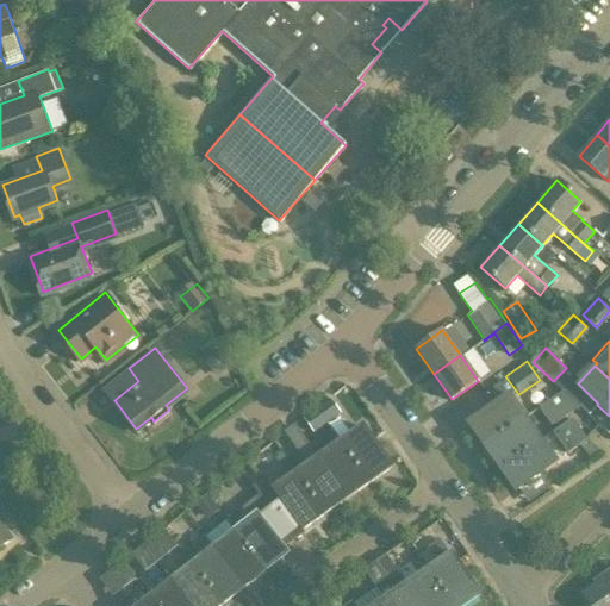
[(578,406),(560,391),(539,406),(552,424),(578,406)]
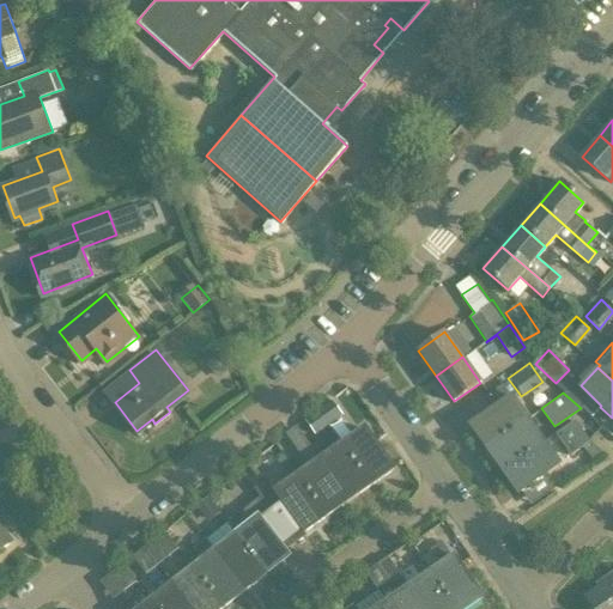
[(497,406),(471,425),(486,448),(527,419),(511,397),(511,396),(497,406)]
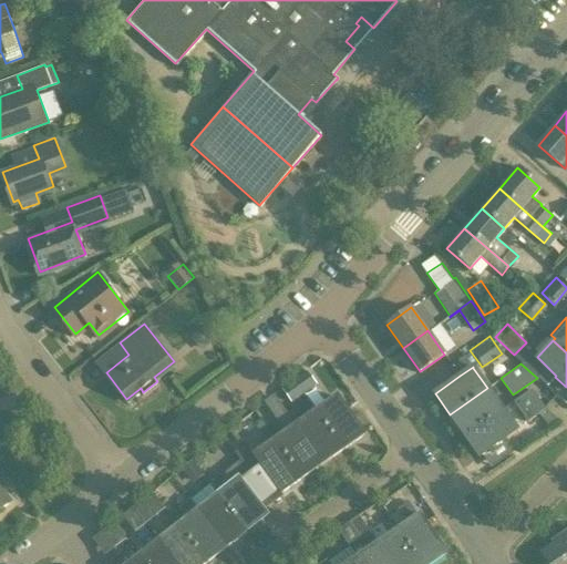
[(307,369),(294,379),(303,392),(317,383),(307,369)]
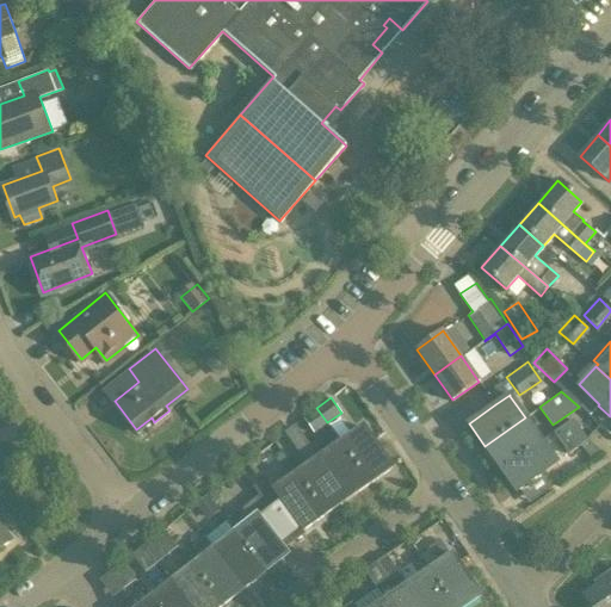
[(327,422),(316,408),(303,417),(313,432),(327,422)]
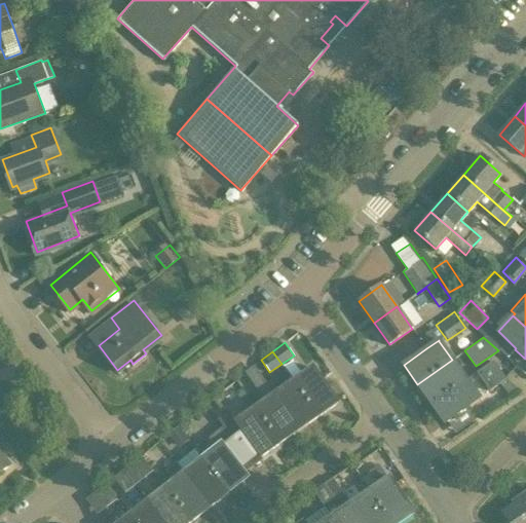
[(452,360),(417,384),(429,403),(465,378),(452,360)]
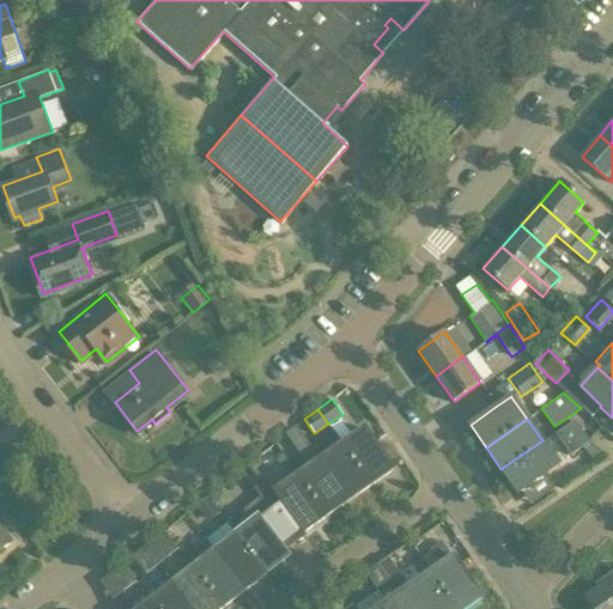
[(606,454),(589,440),(576,420),(572,420),(554,433),(570,455),(582,446),(594,462),(606,454)]
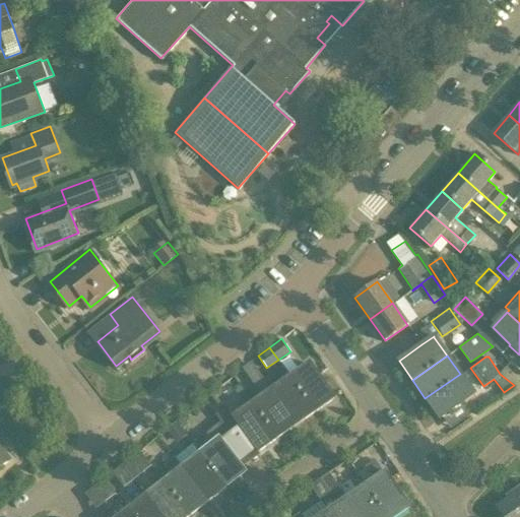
[(333,396),(309,362),(289,375),(314,409),(333,396)]
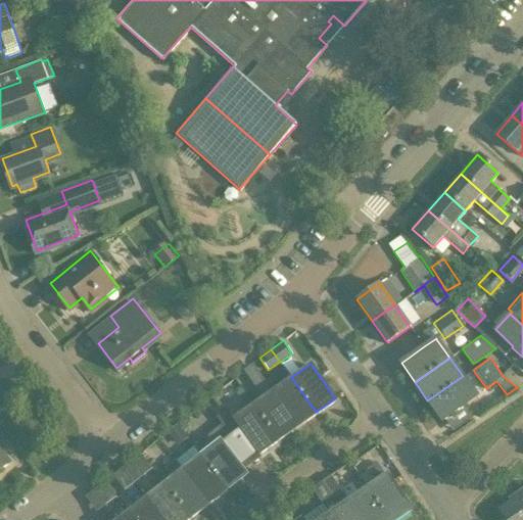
[(427,400),(441,420),(476,395),(463,376),(427,400)]
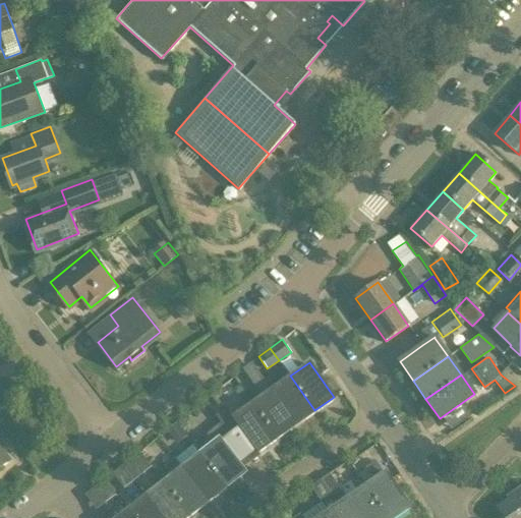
[(314,410),(290,376),(271,389),(295,423),(314,410)]
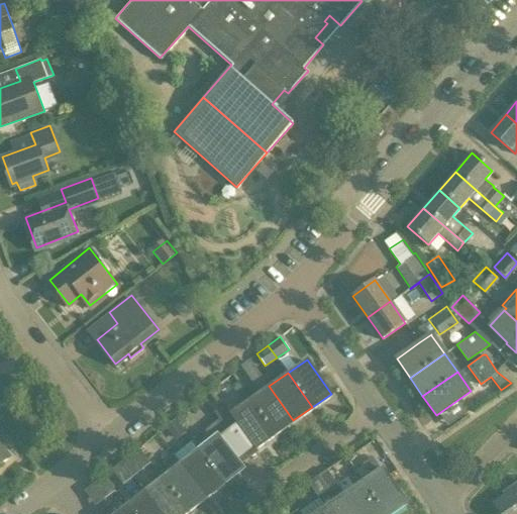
[(259,393),(250,400),(275,433),(293,420),(269,386),(269,387),(262,377),(251,383),(259,393)]
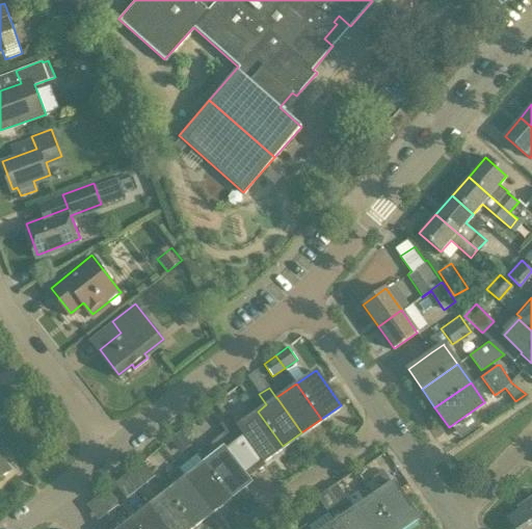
[(224,429),(224,430),(247,460),(258,453),(263,460),(283,446),(258,412),(238,425),(231,415),(219,423),(224,429)]
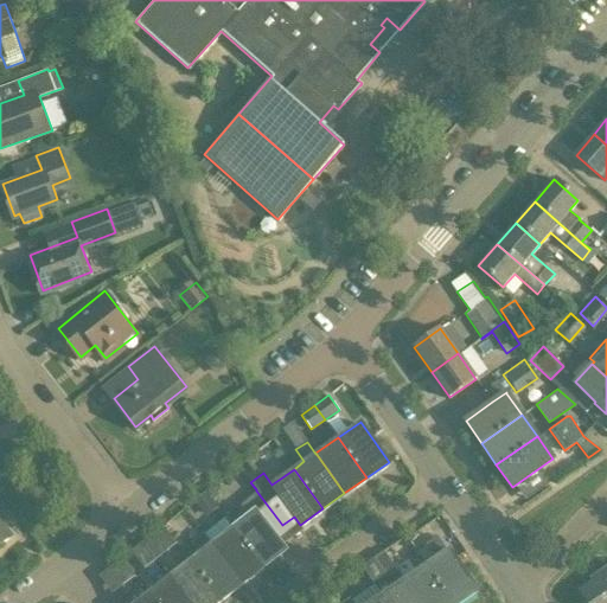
[(237,530),(264,565),(285,550),(272,532),(282,525),(256,491),(236,505),(244,518),(234,526),(237,530)]
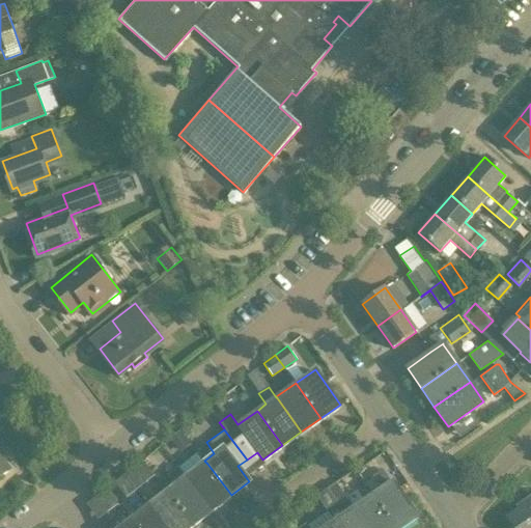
[(0,472),(9,466),(0,452),(0,472)]
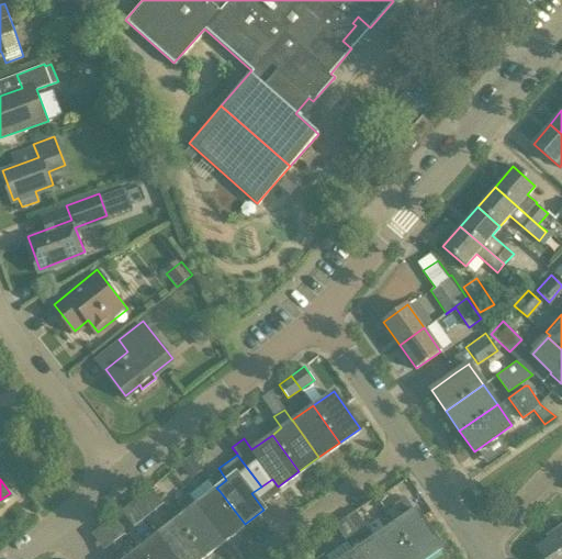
[(199,484),(188,493),(224,540),(245,524),(220,491),(216,488),(206,494),(199,484)]
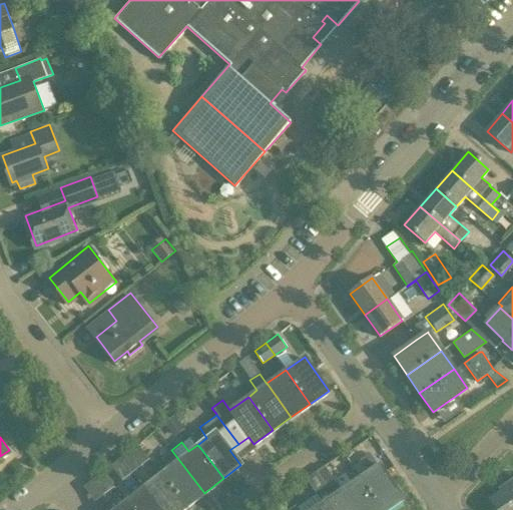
[(137,444),(120,458),(131,472),(149,458),(137,444)]
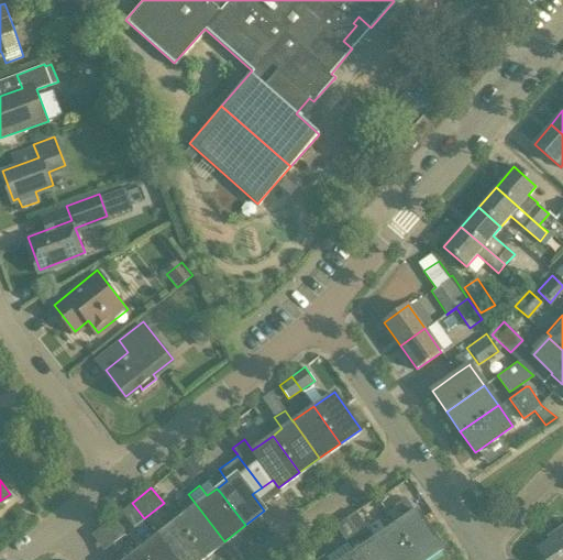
[(177,502),(186,513),(177,519),(206,556),(224,541),(188,494),(177,502)]
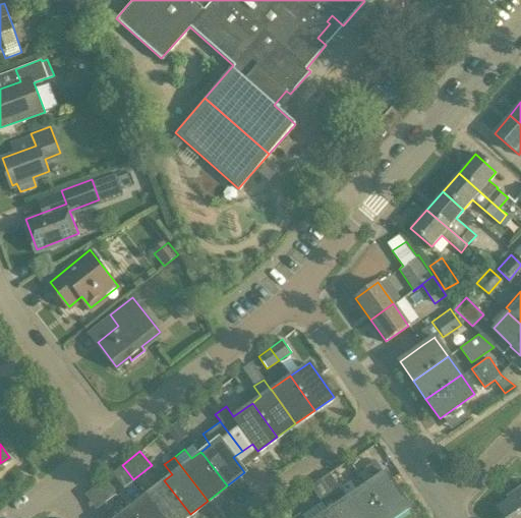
[(386,471),(384,472),(375,460),(365,466),(373,479),(365,484),(388,517),(392,517),(409,507),(386,471)]
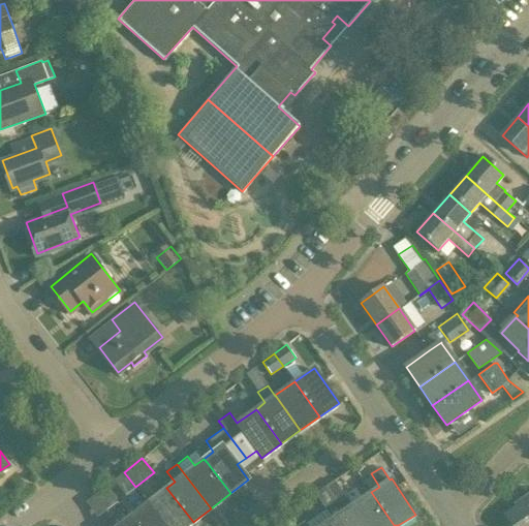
[(135,487),(124,472),(114,480),(125,495),(135,487)]
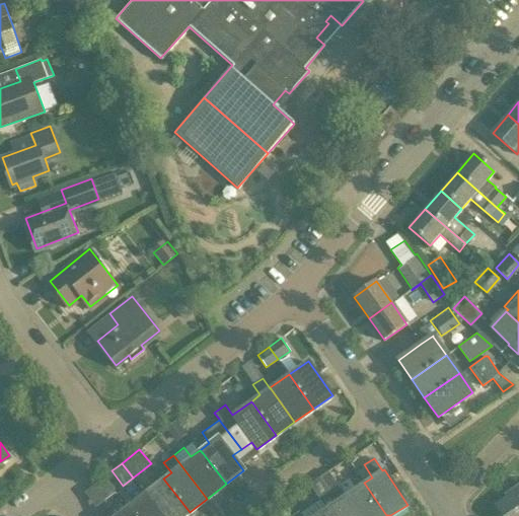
[(328,470),(319,476),(329,492),(330,494),(340,488),(328,470)]
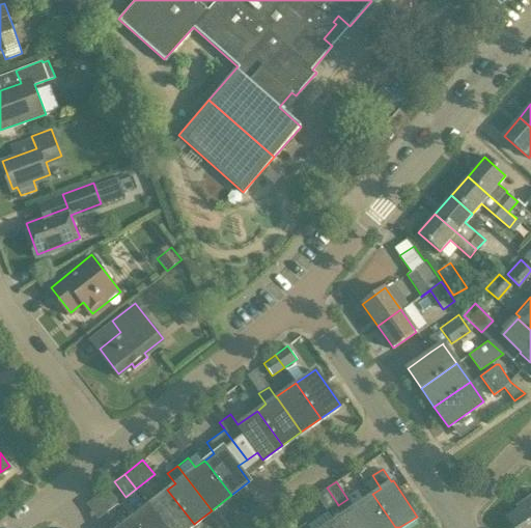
[(106,488),(86,503),(98,519),(117,503),(106,488)]
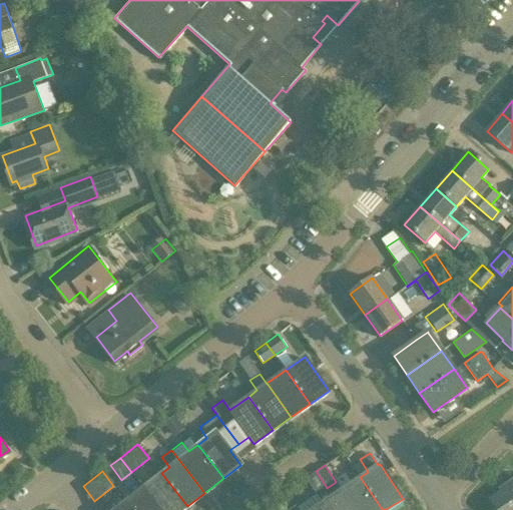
[(161,473),(143,487),(160,509),(182,509),(187,506),(161,473)]
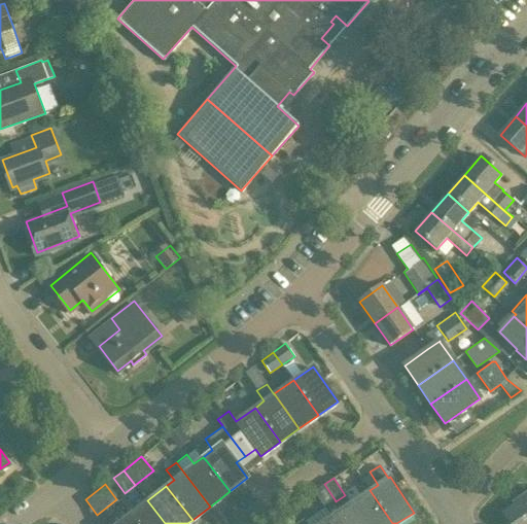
[(392,523),(370,490),(361,496),(354,486),(344,493),(351,503),(364,523),(392,523)]
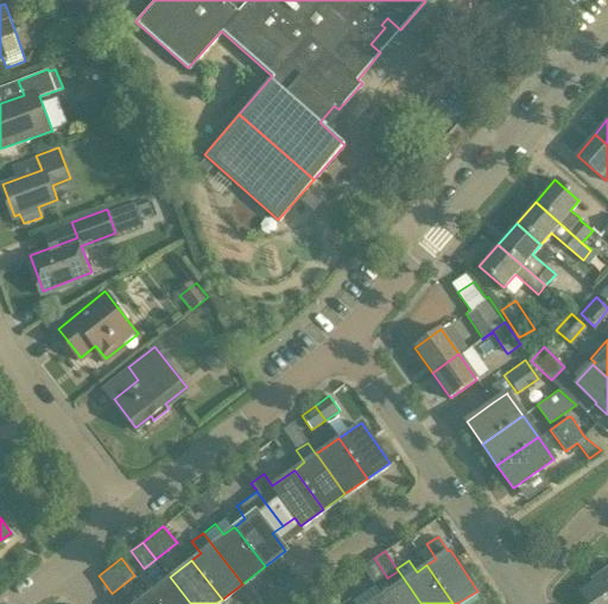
[(607,603),(607,566),(600,572),(603,576),(581,591),(589,603),(607,603)]
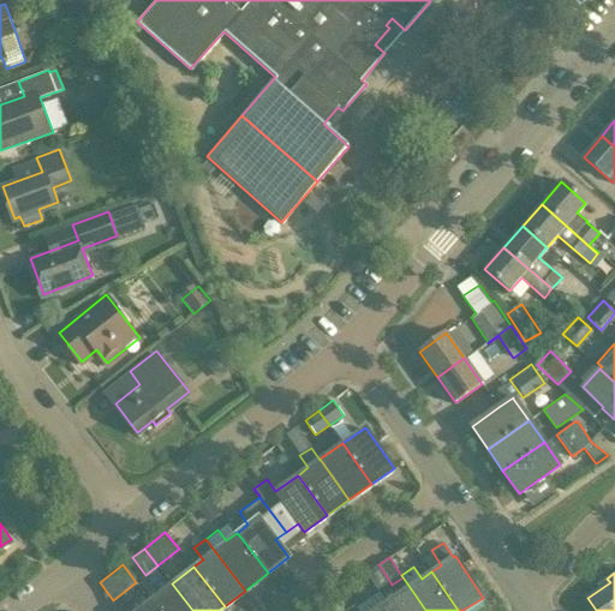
[(192,610),(172,583),(150,600),(157,610),(192,610)]
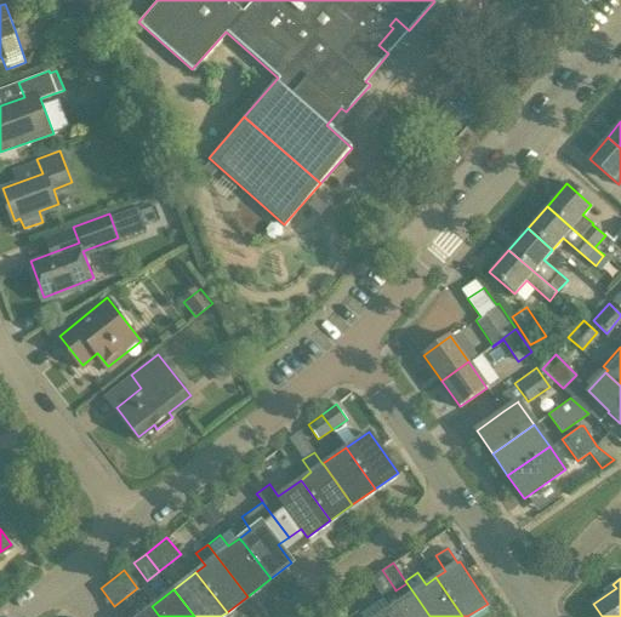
[(396,616),(429,616),(414,593),(391,609),(396,616)]
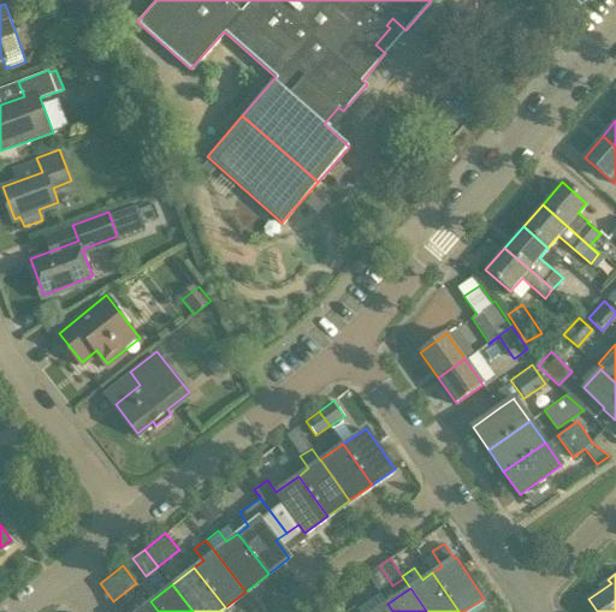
[(158,611),(150,601),(135,611),(158,611)]
